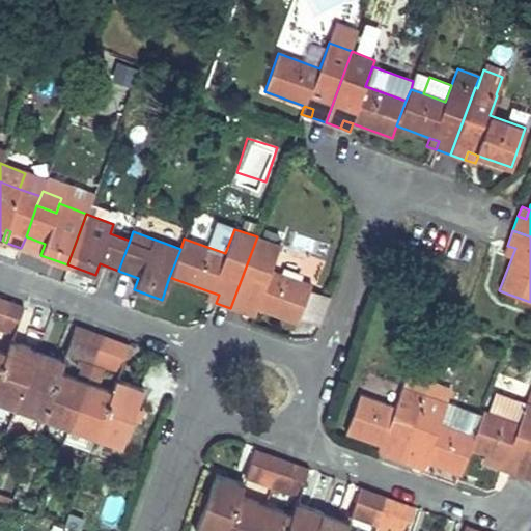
[(26,236),(21,248),(40,255),(45,244),(26,236)]
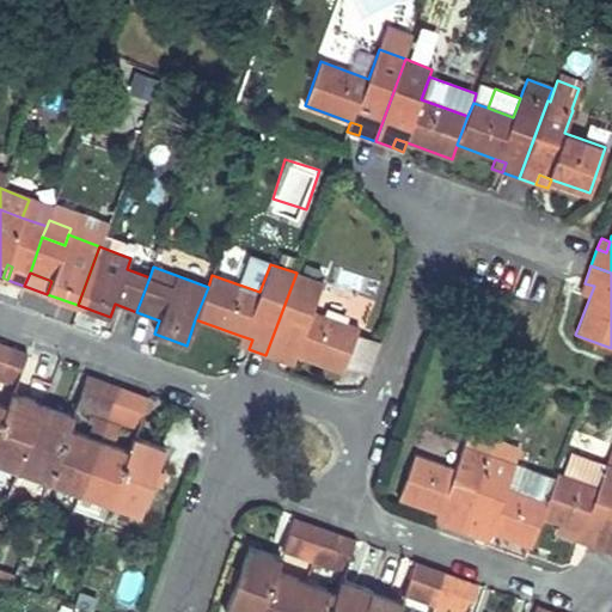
[(297,273),(265,355),(283,361),(286,352),(297,356),(342,372),(359,329),(311,311),(322,282),(297,273)]
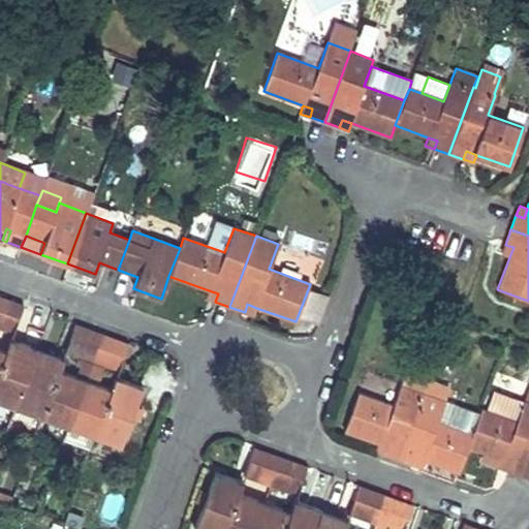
[(501,254),(509,257),(514,247),(505,245),(501,254)]
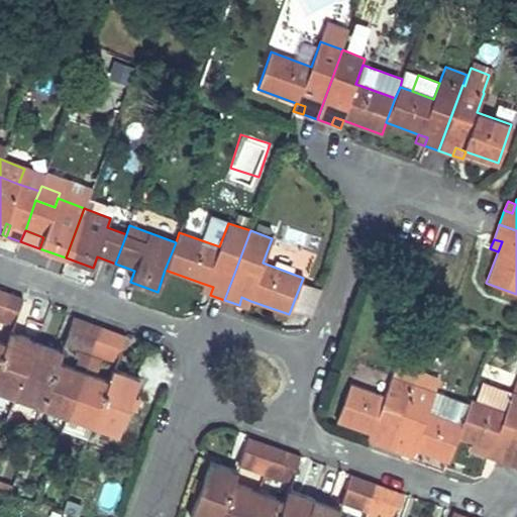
[(213,287),(204,284),(201,292),(210,295),(213,287)]
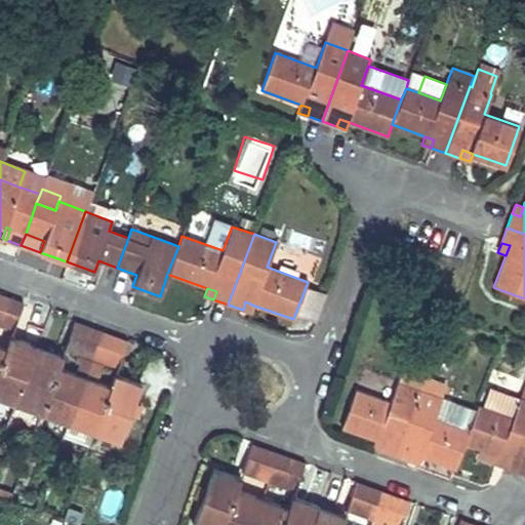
[(0,294),(0,324),(10,298),(0,294)]
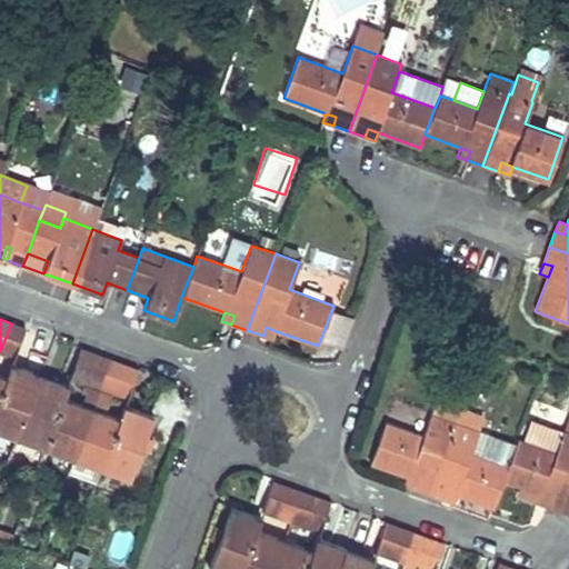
[(11,323),(0,351),(0,355),(13,359),(26,329),(11,323)]
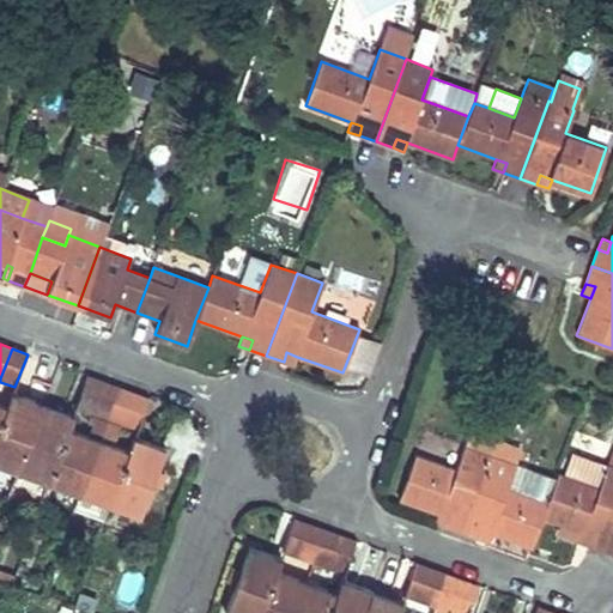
[(286,352),(284,362),(293,366),(297,357),(286,352)]
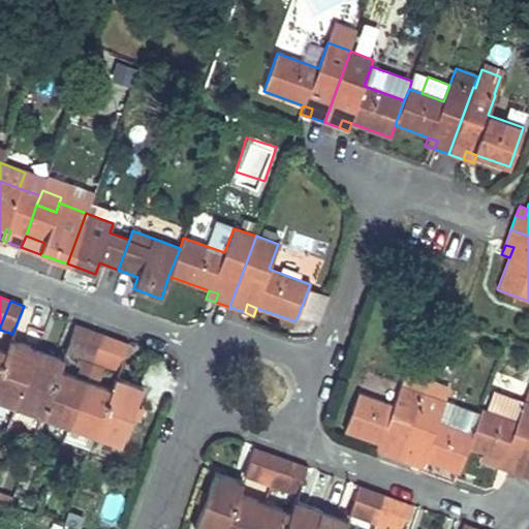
[(88,329),(74,323),(64,351),(78,358),(88,329)]
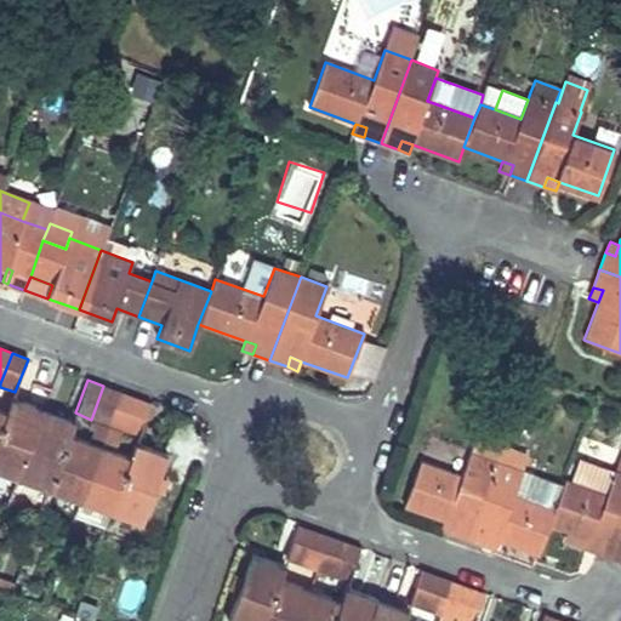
[(119,392),(103,386),(91,420),(107,425),(119,392)]
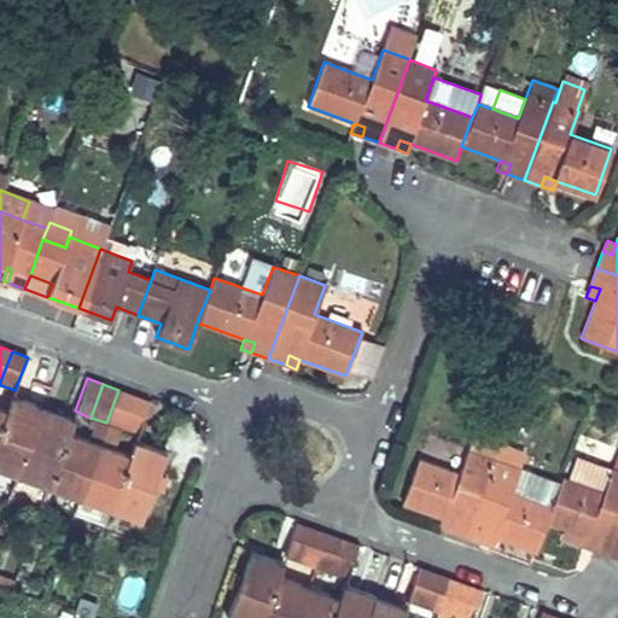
[(118,390),(106,423),(122,429),(134,396),(118,390)]
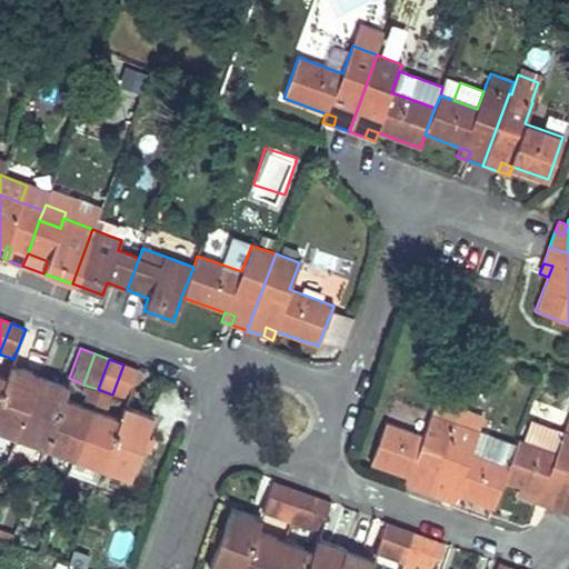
[(10,365),(6,377),(35,388),(39,376),(19,368),(10,365)]
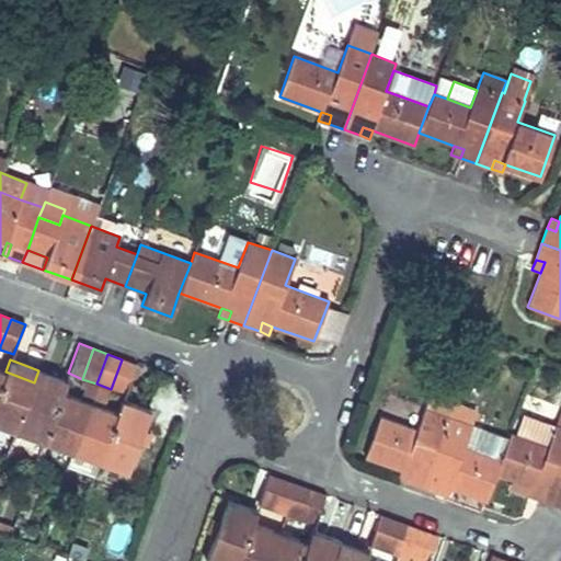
[(122,359),(111,389),(125,395),(136,365),(122,359)]
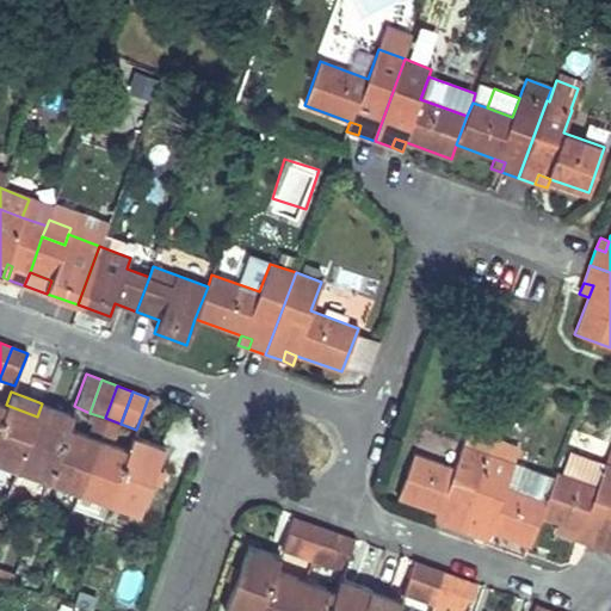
[(37,417),(18,470),(48,481),(68,429),(73,415),(42,403),(37,417)]
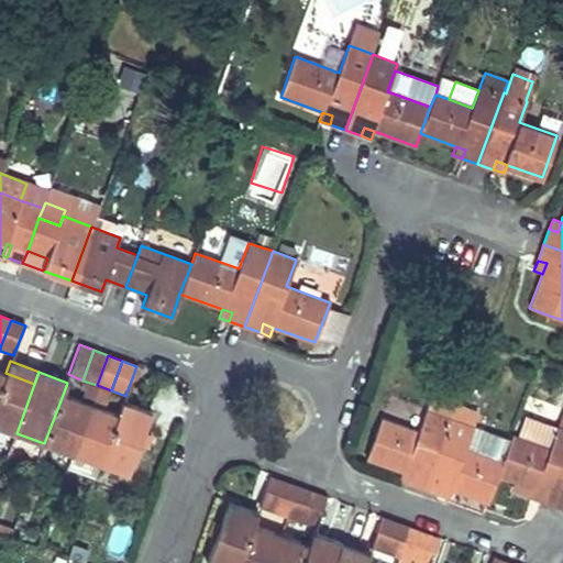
[(0,388),(0,427),(17,433),(34,384),(6,373),(0,388)]
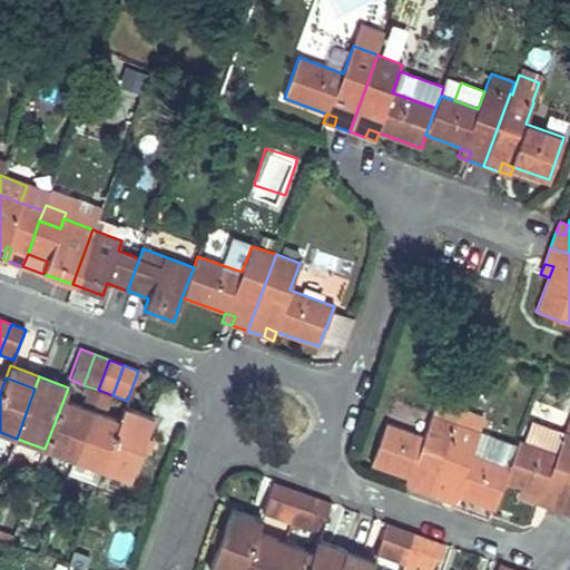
[(84,385),(81,392),(96,397),(98,390),(84,385)]
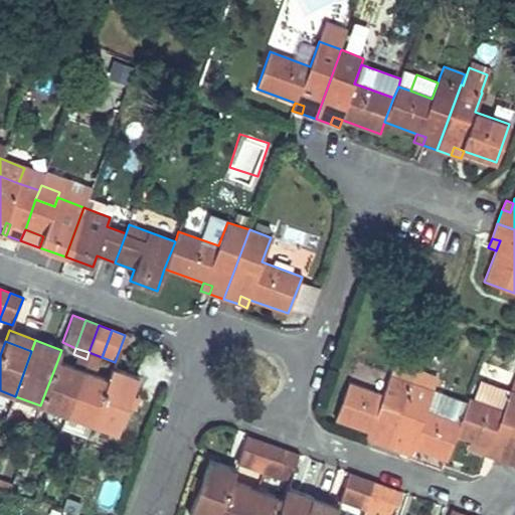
[(89,352),(87,359),(100,364),(102,357),(89,352)]
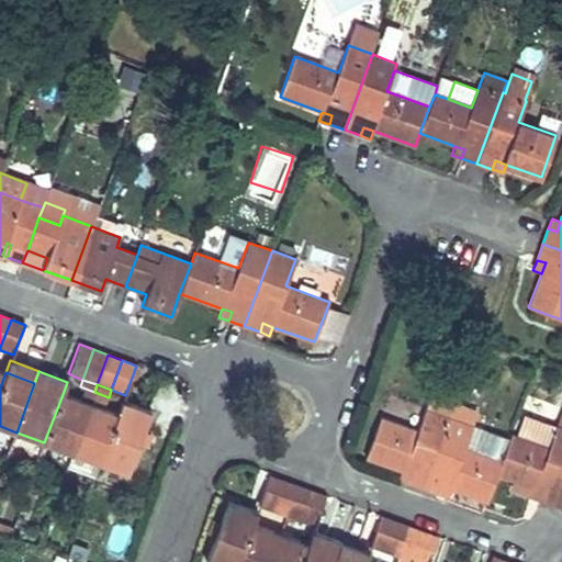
[(44,442),(71,453),(90,404),(63,394),(44,442)]
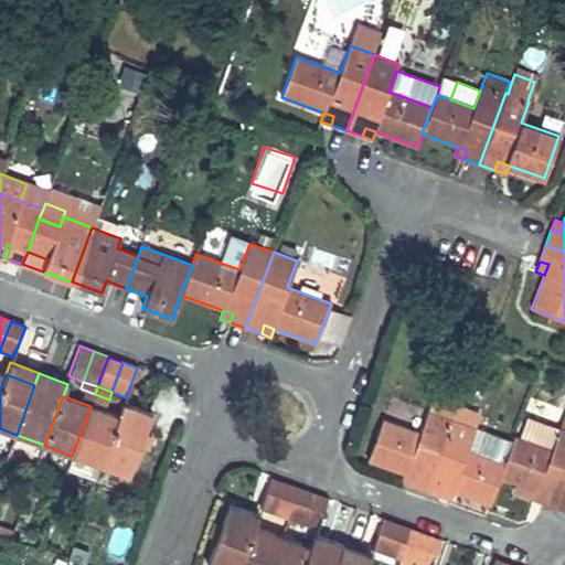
[(411,486),(426,492),(457,406),(433,398),(420,434),(383,419),(369,460),(403,473),(414,478),(411,486)]
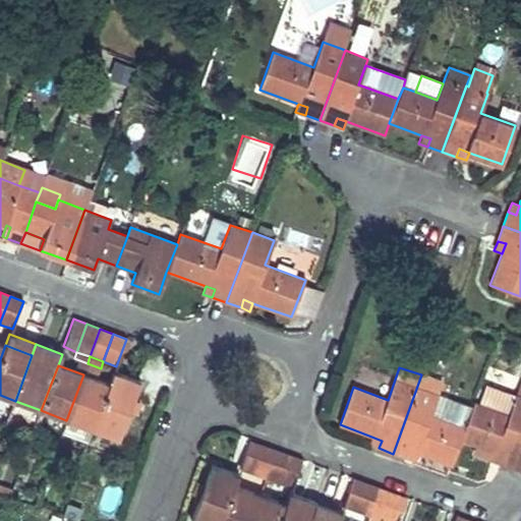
[(92,429),(119,440),(129,413),(133,400),(140,382),(114,372),(109,384),(92,429)]
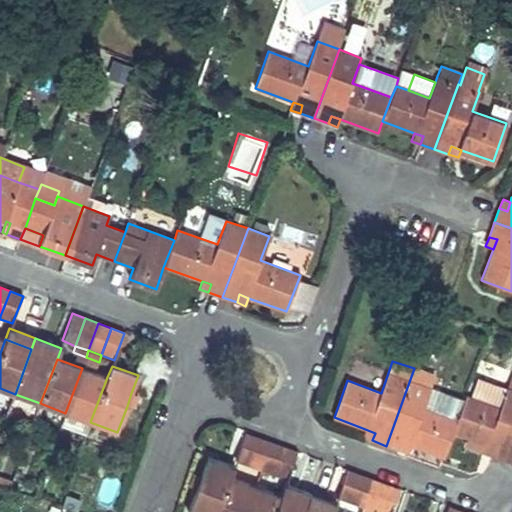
[(65,413),(90,422),(107,377),(82,368),(65,413)]
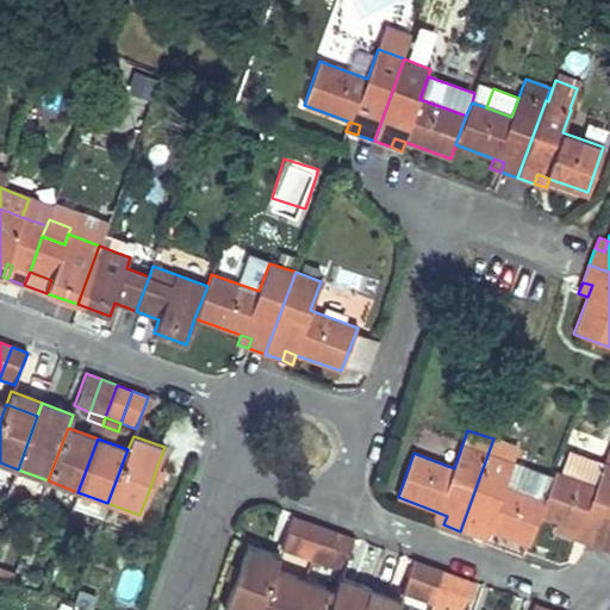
[(528,546),(540,516),(545,502),(504,486),(512,462),(517,448),(493,439),(460,531),(477,537),(480,528),(491,531),(528,546)]
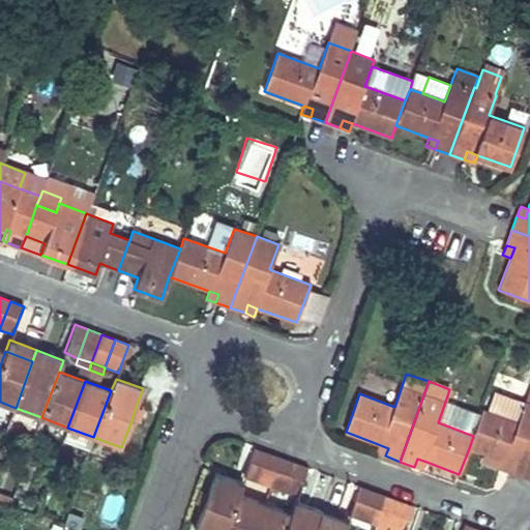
[(488,411),(518,422),(525,404),(494,392),(488,411)]
